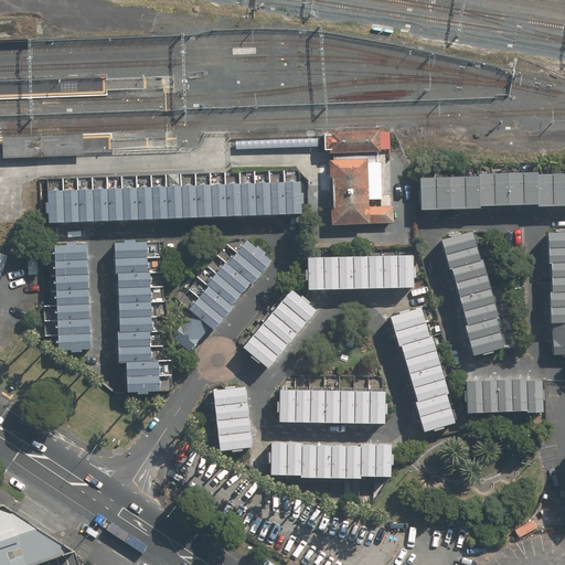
[(0,41),(35,41),(34,19),(0,20),(0,41)]
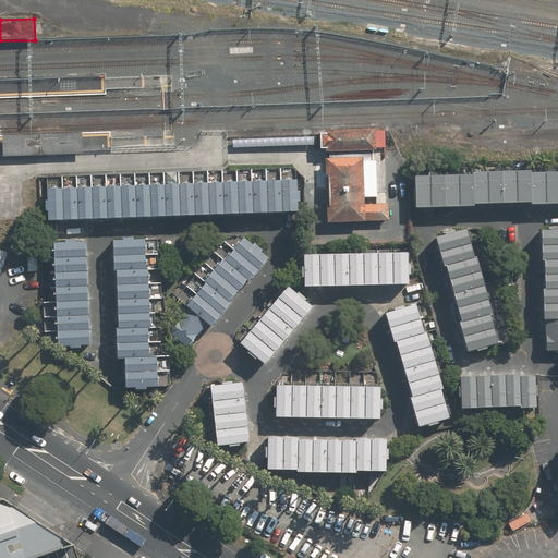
[(326,148),(326,152),(361,150),(375,150),(375,147),(385,146),(384,129),(325,131),(325,133),(319,133),(319,149),(326,148)]
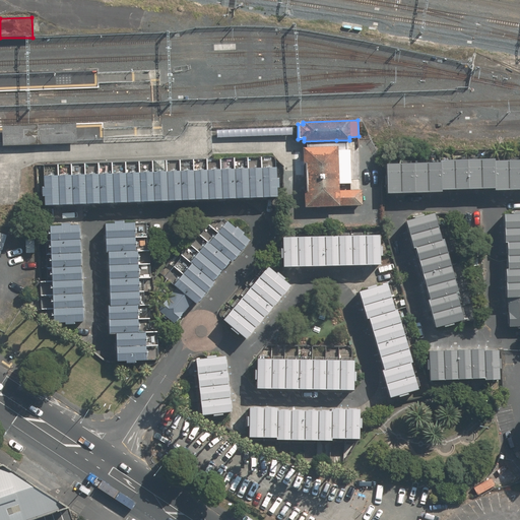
[(74,123),(0,125),(1,145),(75,143),(74,123)]
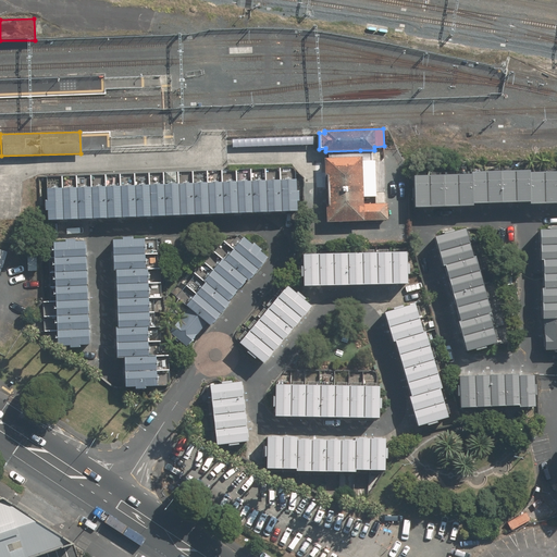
[(302,138),(232,140),(232,149),(304,146),(302,138)]
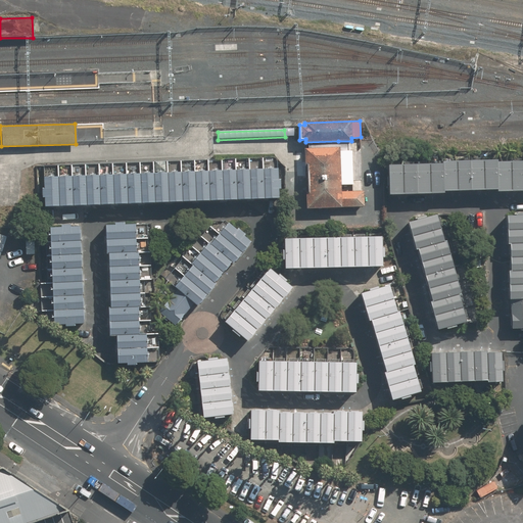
[(339,192),(338,141),(305,142),(306,163),(307,208),(364,206),(363,191),(339,192)]
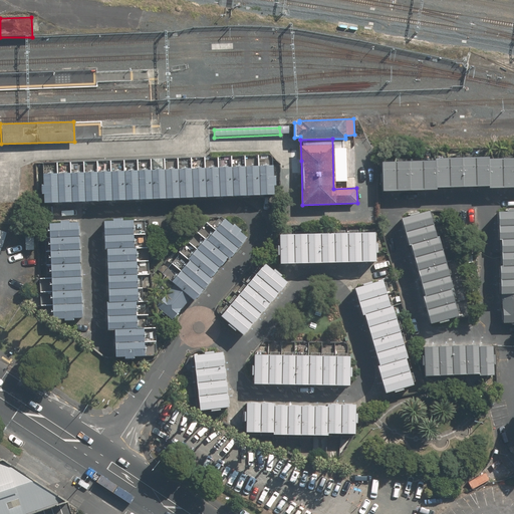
[(513,157),(501,158),(502,188),(513,187),(513,157)]
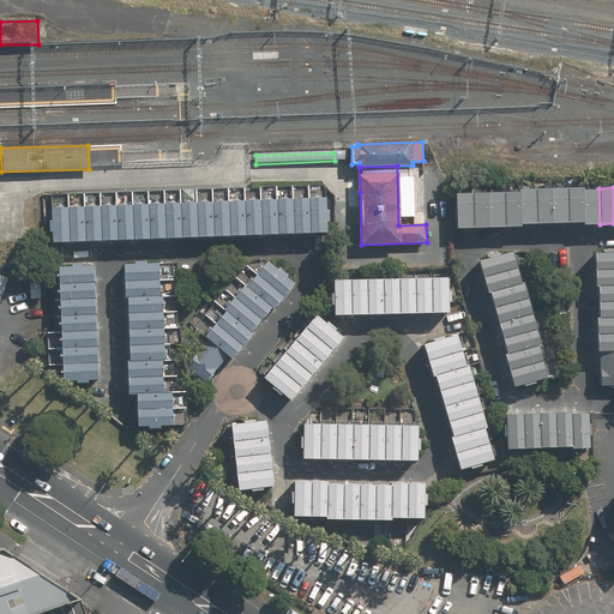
[(583,188),(566,190),(567,226),(584,224),(583,188)]
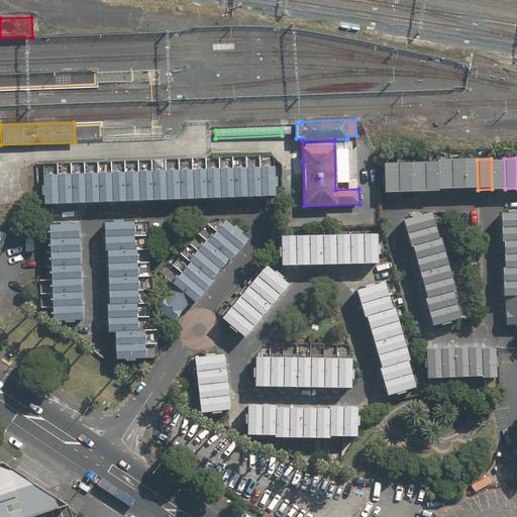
[(504,159),(491,159),(492,189),(505,189),(504,159)]
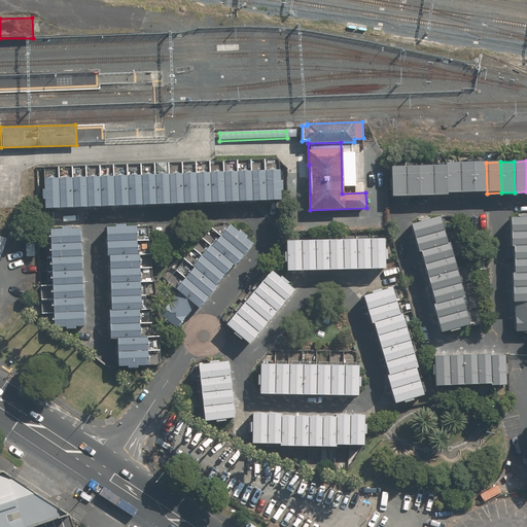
[(472,163),(459,164),(460,195),(473,194),(472,163)]
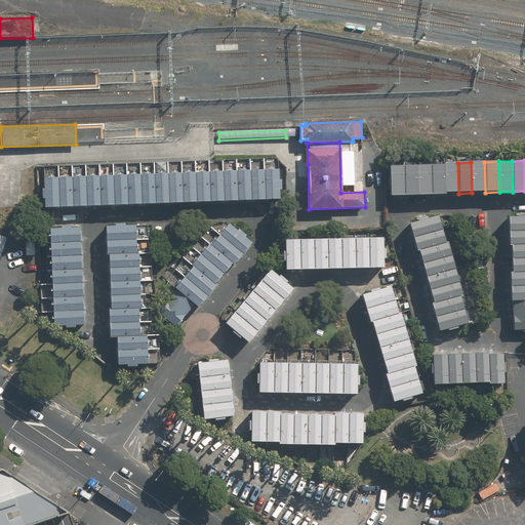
[(484,162),(471,162),(472,193),(485,193),(484,162)]
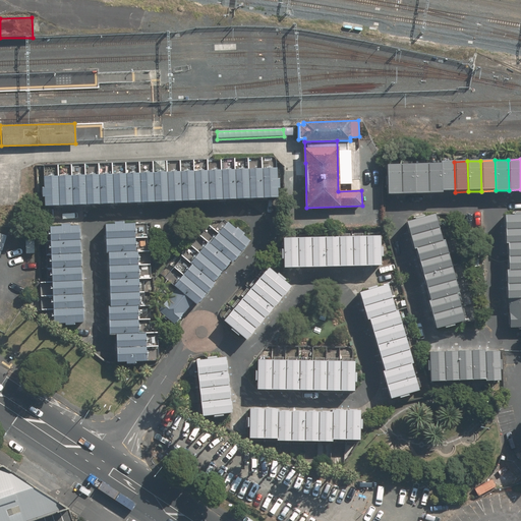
[(440,162),(426,163),(427,193),(441,192),(440,162)]
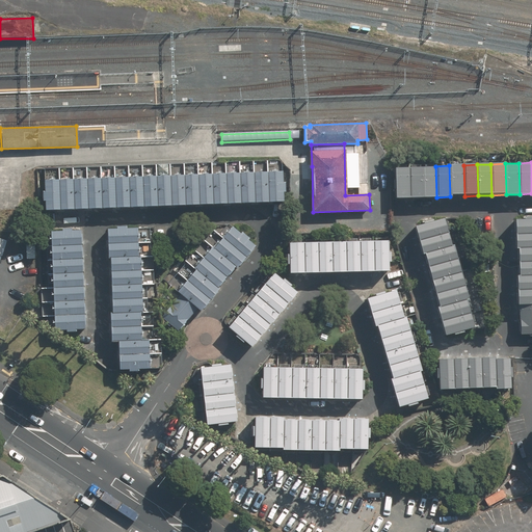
[(463,165),(449,165),(450,196),(464,196),(463,165)]
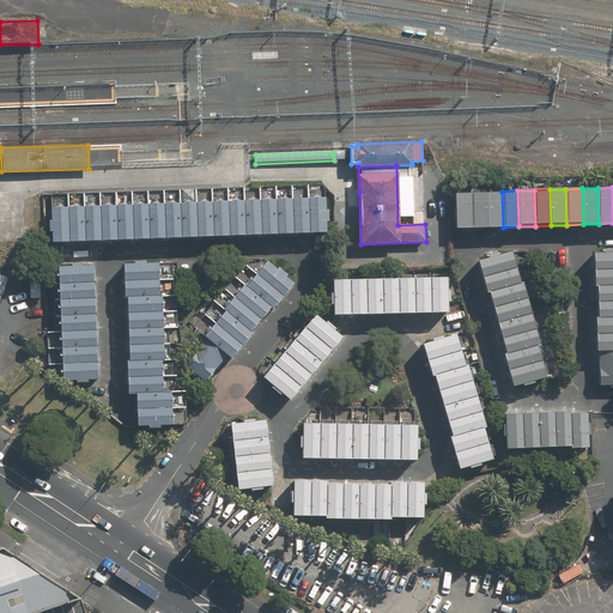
[(486,192),(469,193),(472,229),(487,228),(486,192)]
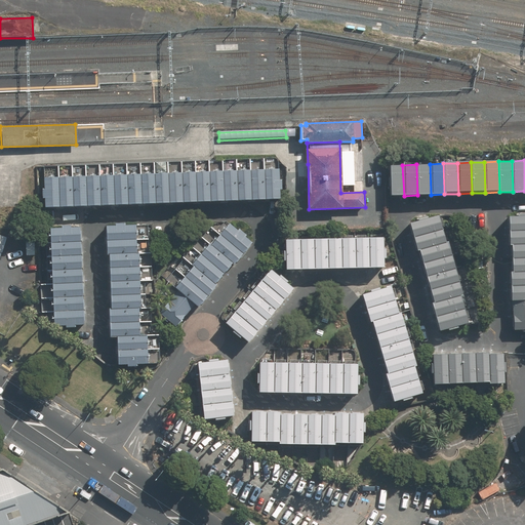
[(430,164),(416,164),(417,195),(431,195),(430,164)]
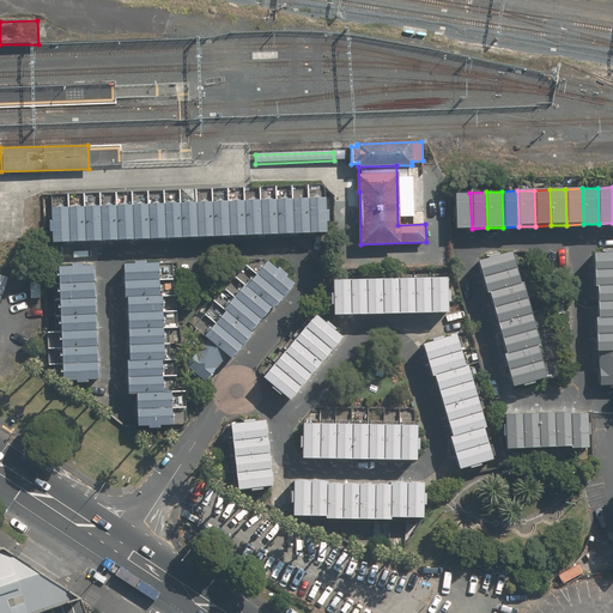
[(469,193),(454,193),(455,229),(472,229),(469,193)]
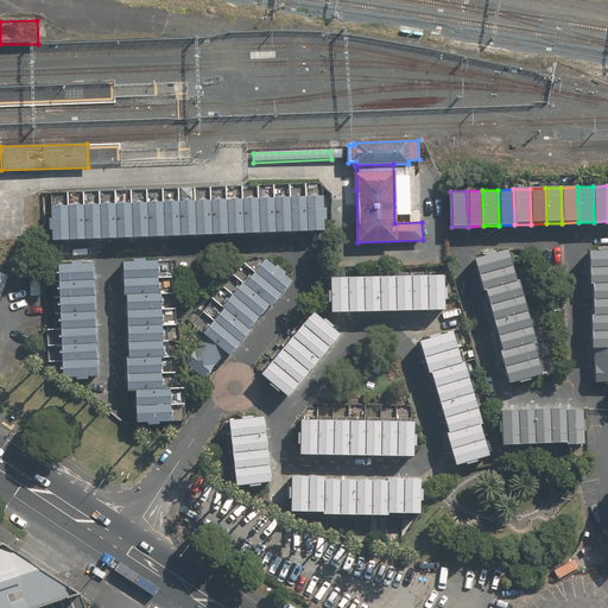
[(291,198),(292,230),(308,230),(306,197),(291,198)]
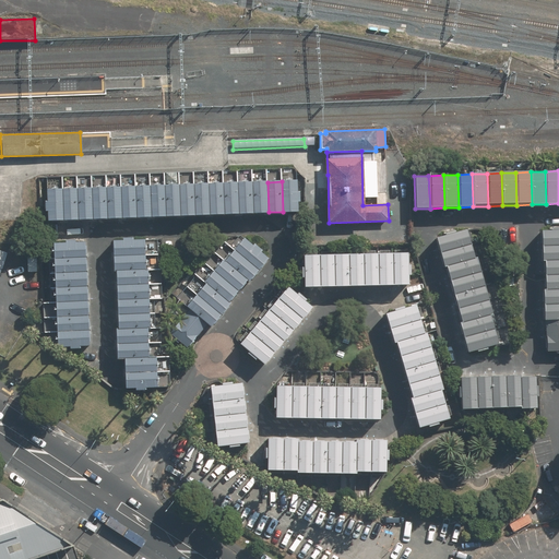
[(282,181),(283,212),(298,211),(297,181),(282,181)]
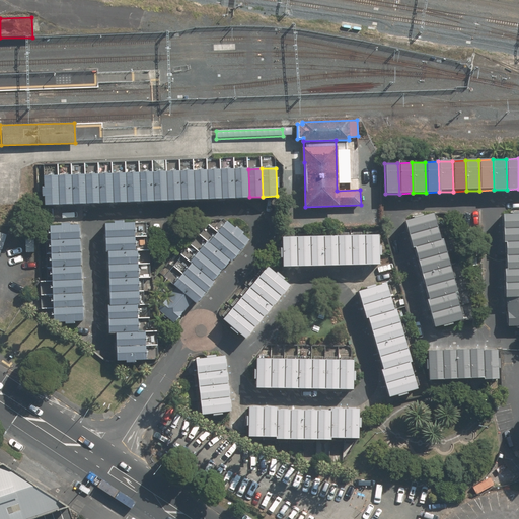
[(221,170),(222,199),(236,198),(234,169),(221,170)]
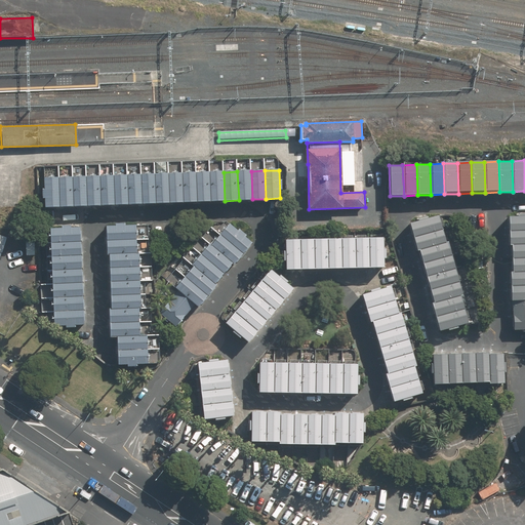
[(237,171),(239,200),(252,199),(251,171),(237,171)]
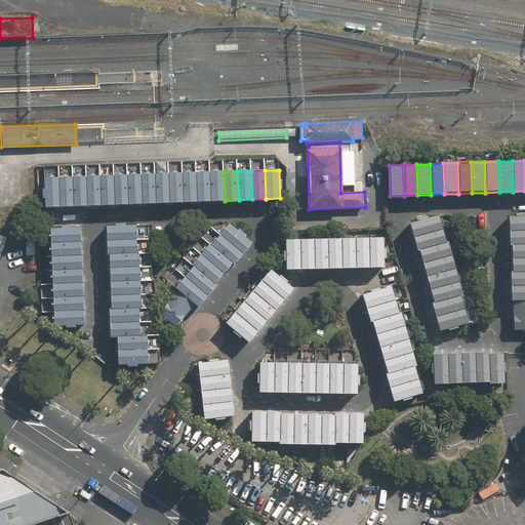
[(210,173),(211,201),(225,201),(224,172),(210,173)]
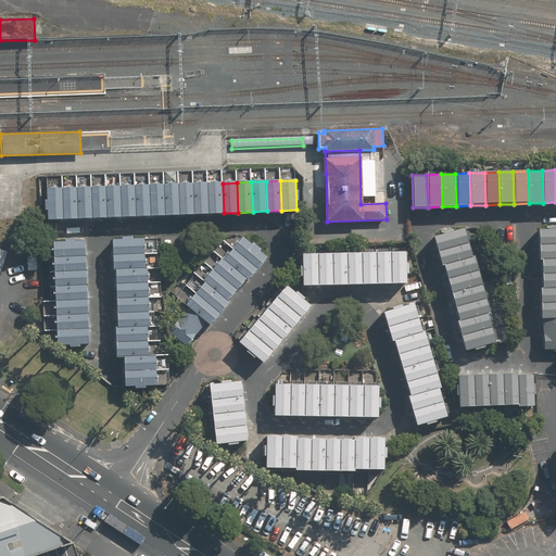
[(193,185),(194,214),(210,214),(207,184),(193,185)]
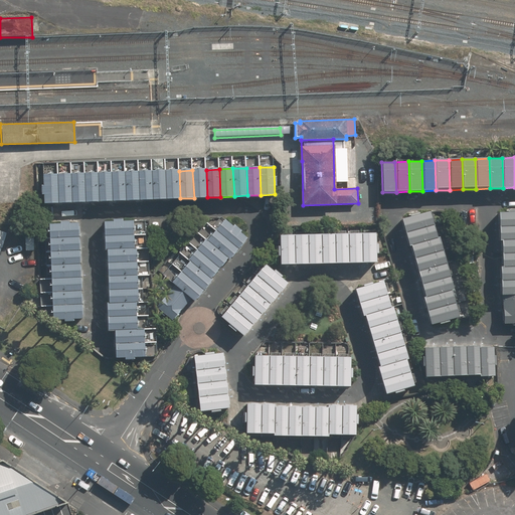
[(192,170),(194,198),(207,197),(206,170),(192,170)]
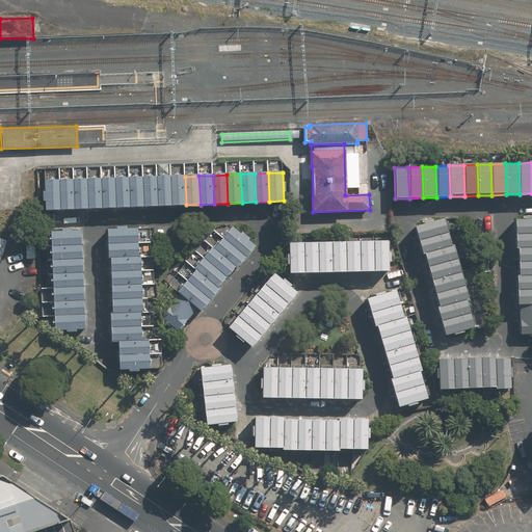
[(157,178),(159,207),(173,206),(171,177),(157,178)]
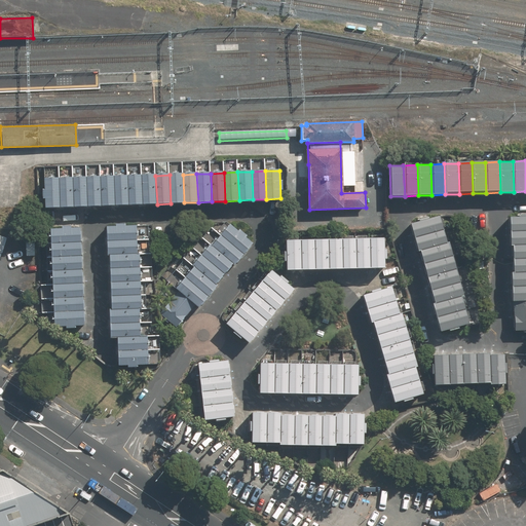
[(170,175),(171,203),(184,202),(183,175),(170,175)]
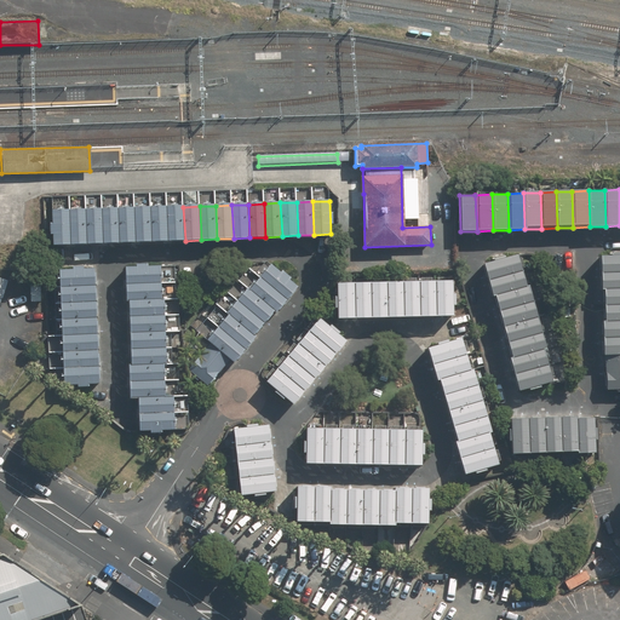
[(151,208),(153,242),(168,241),(167,207),(151,208)]
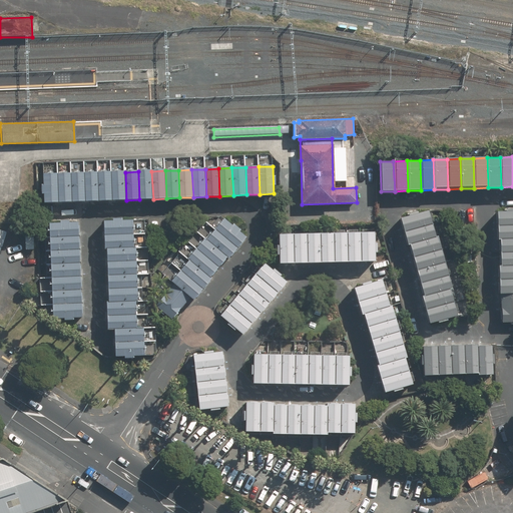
[(138,171),(139,199),(153,199),(151,171),(138,171)]
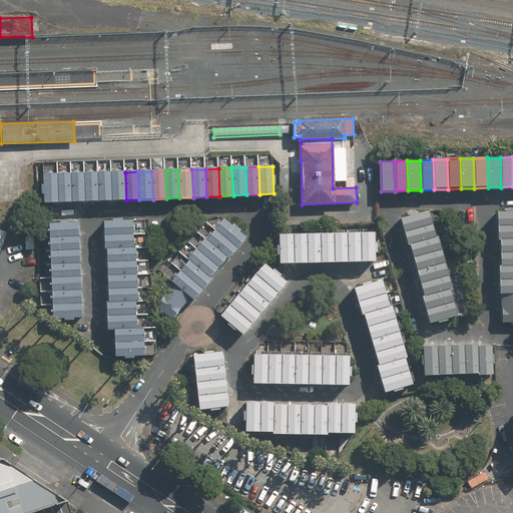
[(111,173),(113,200),(126,200),(125,172),(111,173)]
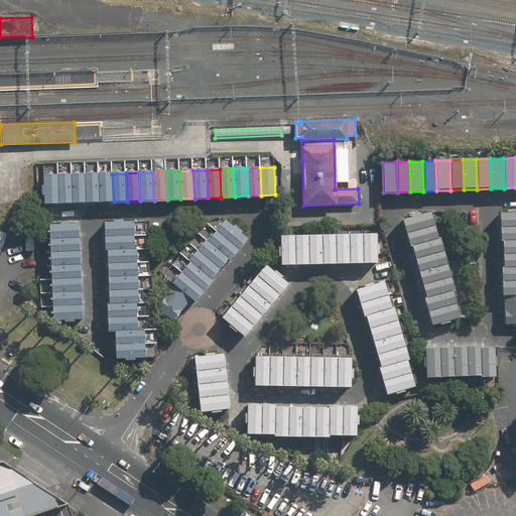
[(86,175),(87,204),(100,203),(99,174),(86,175)]
